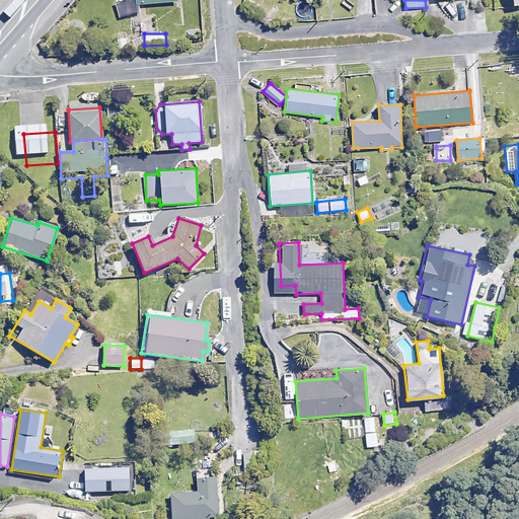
[(376,432),(374,417),(364,418),(366,434),(376,432)]
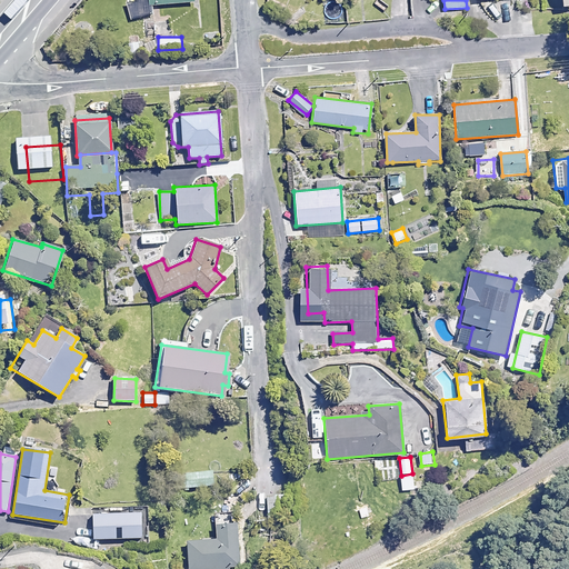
[(212,486),(211,471),(183,473),(185,488),(212,486)]
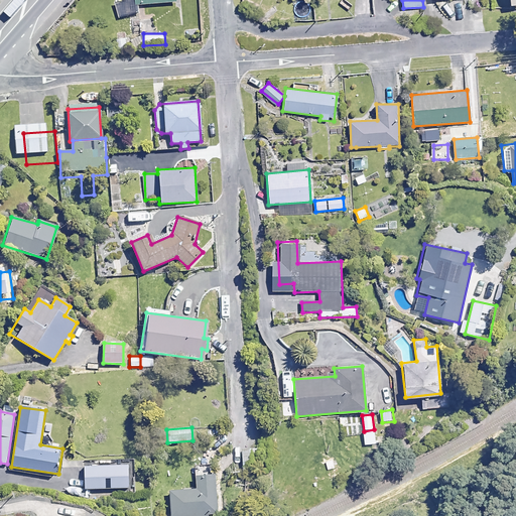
[(142,471),(92,470),(91,495),(142,496),(142,471)]
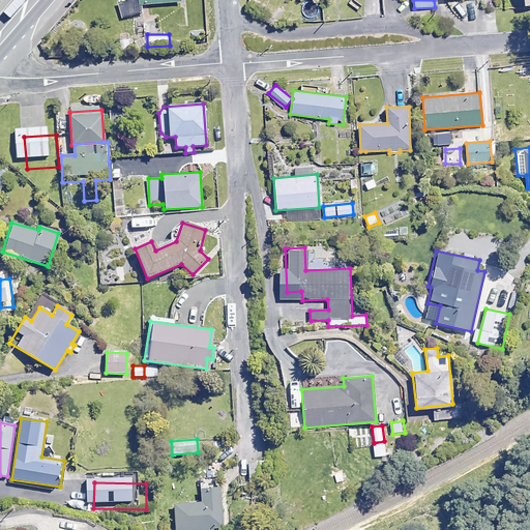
[(175,504),(177,529),(215,529),(225,528),(221,488),(201,490),(202,502),(175,504)]
